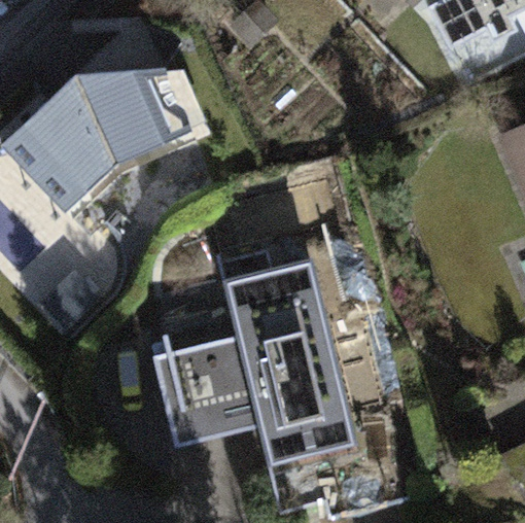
[(120,174),(221,127),(186,56),(71,68),(0,135),(0,164),(59,231),(120,174)]
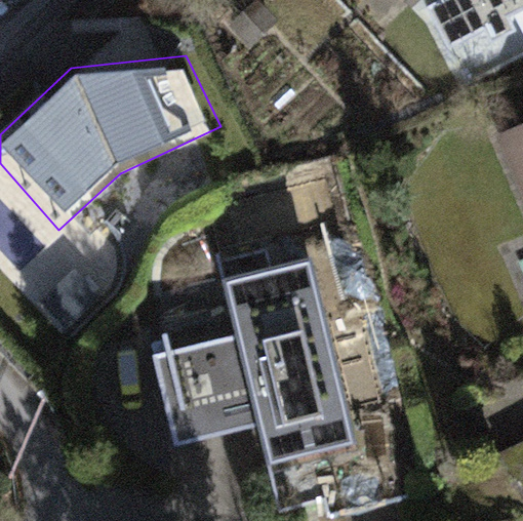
[(522,121),(495,133),(522,199),(522,121)]
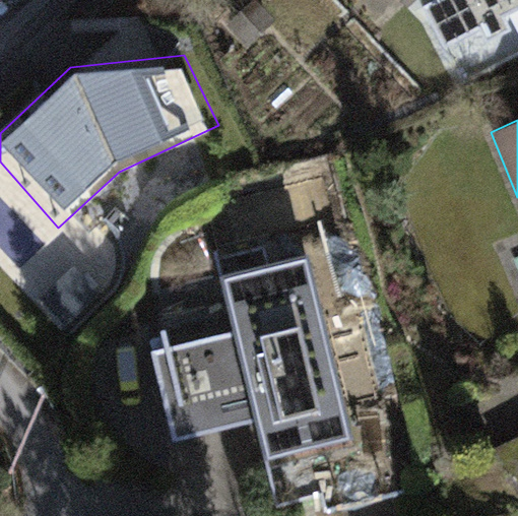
[(357,440),(308,253),(218,276),(233,330),(149,352),(174,442),(254,421),(265,463),(357,440)]
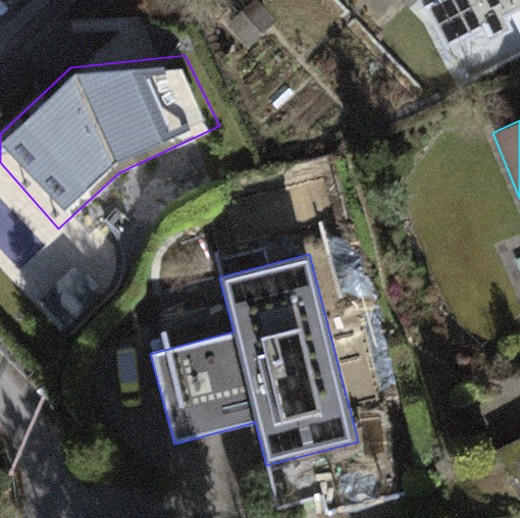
[(519,439),(506,448),(519,473),(519,439)]
